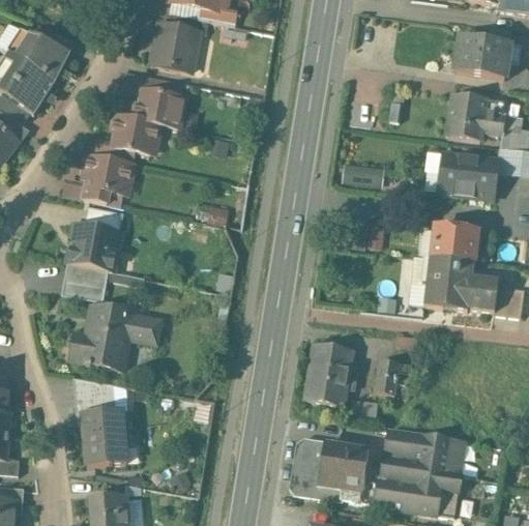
[(172,0),(172,3),(200,8),(219,11),(219,9),(221,4),(227,0),(172,0)]
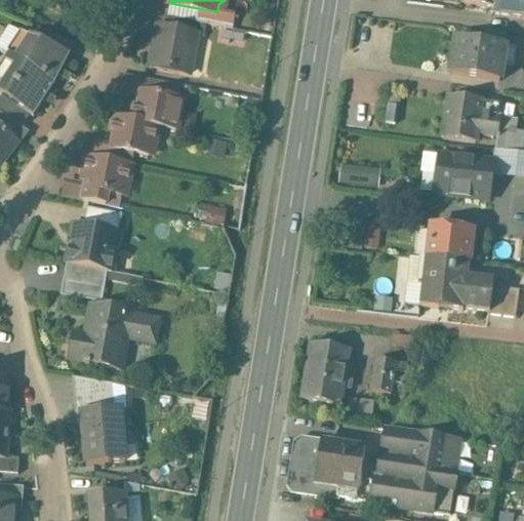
[(460,0),(460,1),(493,5),(493,4),(509,6),(508,11),(523,12),(523,0),(460,0)]
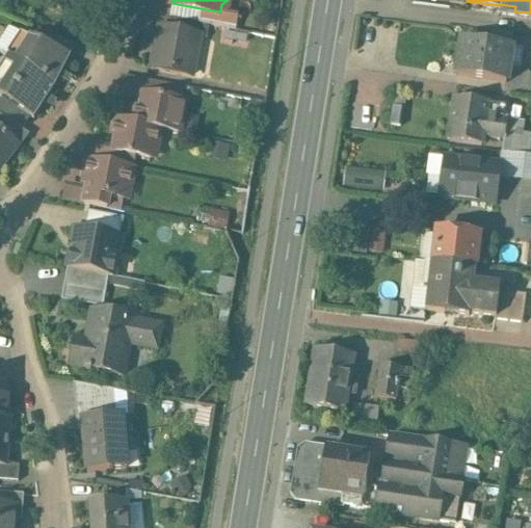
[(220,11),(201,8),(198,19),(210,21),(209,22),(235,27),(238,12),(220,9),(220,11)]
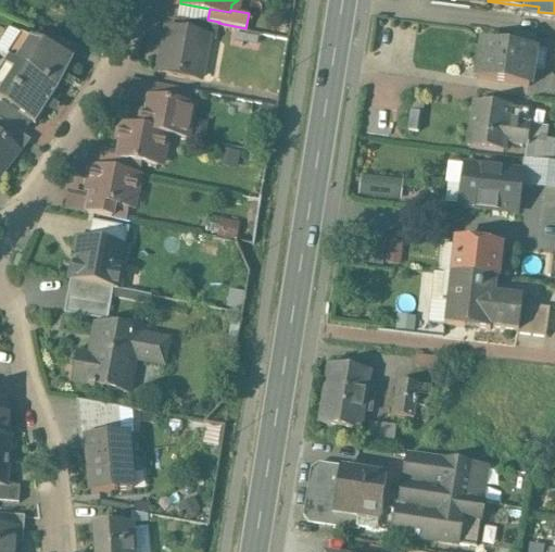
[(207,20),(180,15),(178,27),(207,34),(207,35),(216,37),(218,23),(219,22),(207,20)]
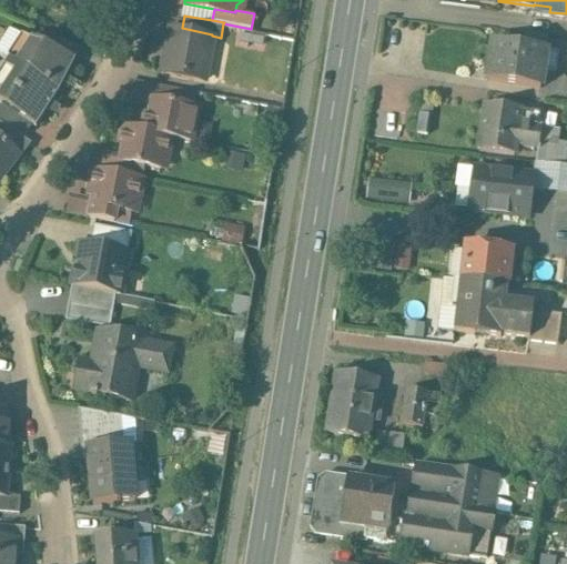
[(182,28),(171,27),(163,70),(204,78),(212,36),(212,34),(182,28)]
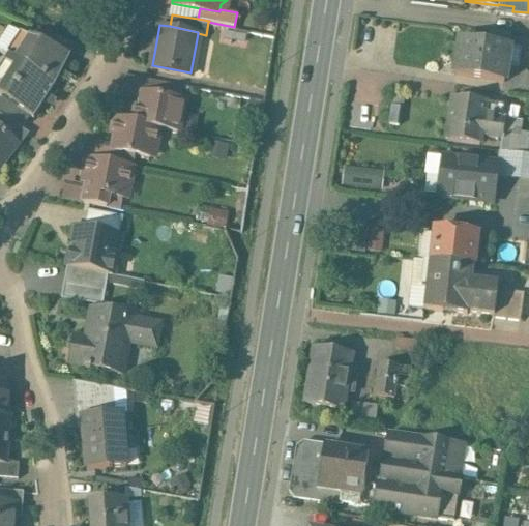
[(75,41),(48,29),(42,40),(69,53),(75,41)]
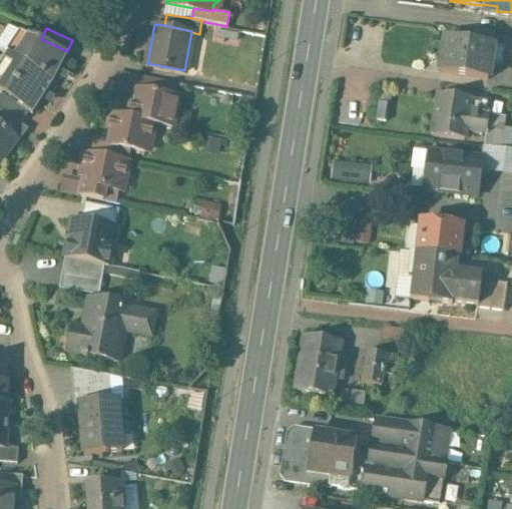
[(41,39),(24,31),(12,52),(8,49),(7,51),(8,52),(53,81),(59,73),(68,52),(67,51),(41,39)]
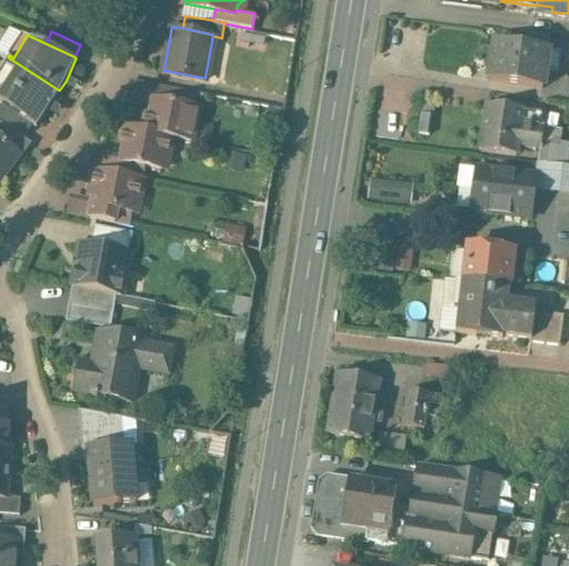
[(547,48),(494,40),(489,78),(542,86),(547,48)]
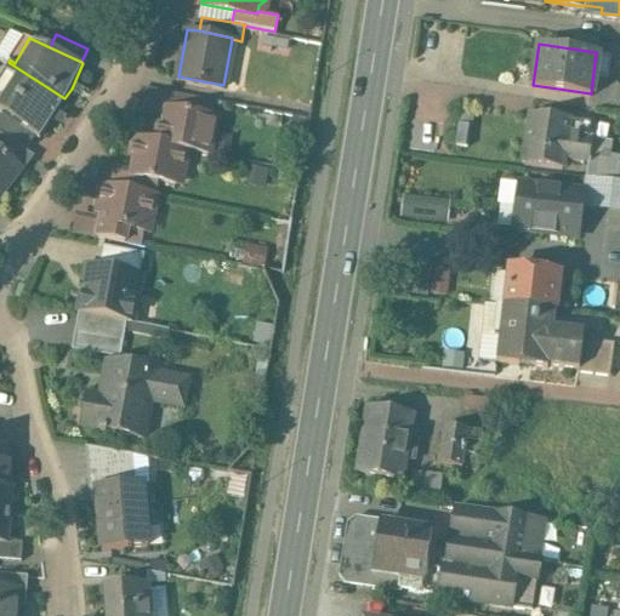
[(64,98),(10,63),(5,70),(3,69),(0,73),(0,110),(37,133),(40,136),(52,115),(64,98)]
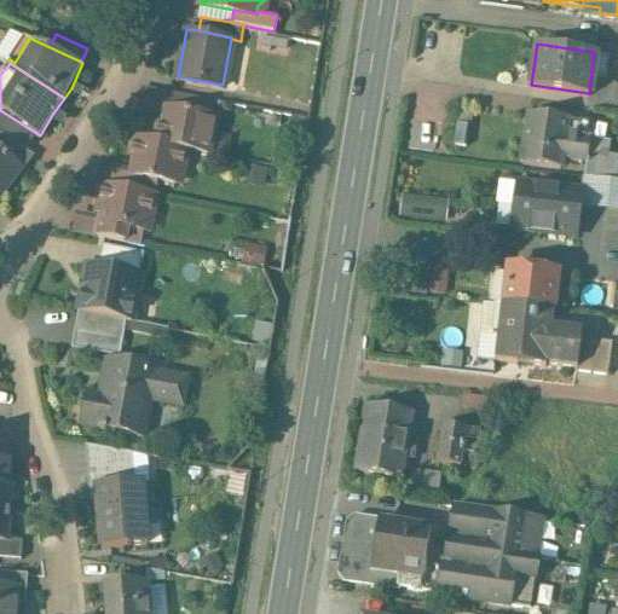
[(214,98),(165,88),(161,109),(167,109),(165,121),(159,126),(155,139),(186,145),(186,146),(208,150),(212,131),(208,126),(214,98)]
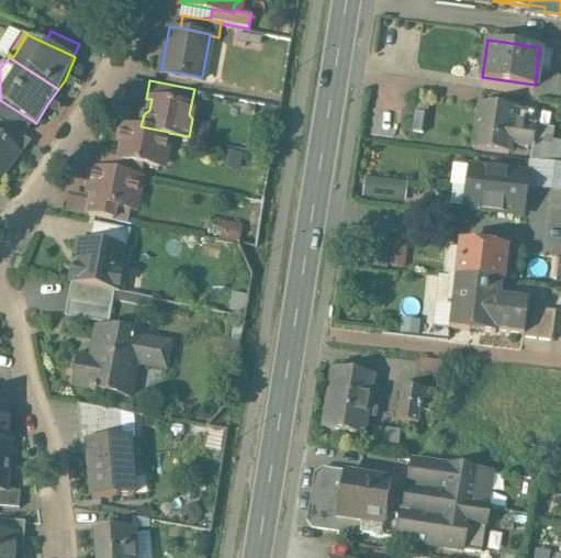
[(33,121),(0,100),(0,119),(24,135),(33,121)]
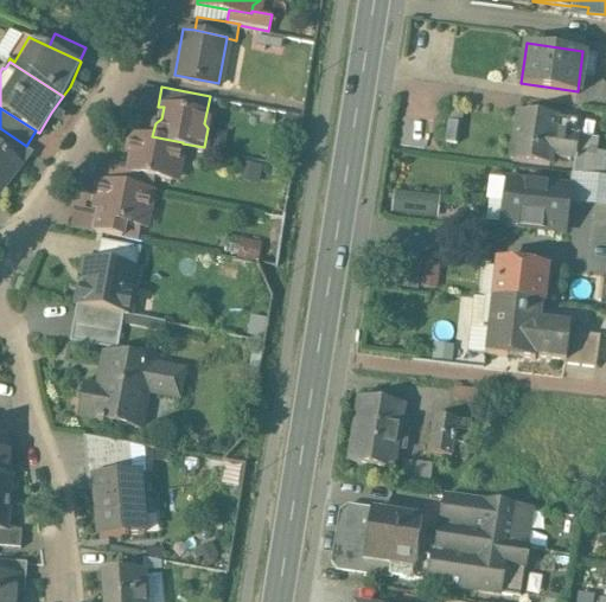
[(555,115),(518,110),(511,158),(549,162),(550,154),(574,155),(576,155),(579,133),(554,130),(555,115)]
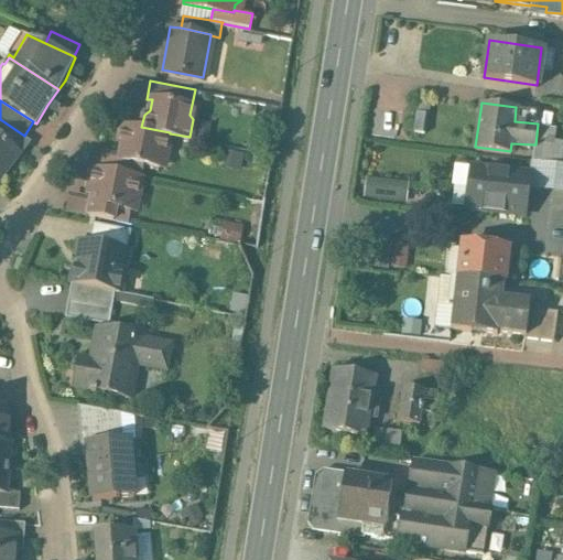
[(540,109),(516,107),(515,121),(538,124),(540,109)]
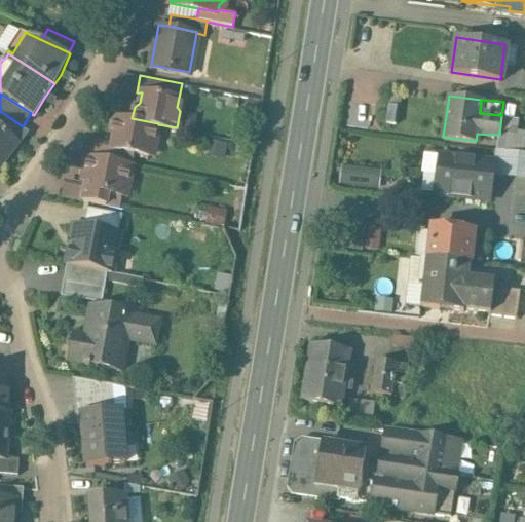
[(132,118),(114,114),(112,125),(115,131),(113,142),(109,141),(105,157),(132,162),(135,150),(148,153),(151,142),(155,139),(158,124),(158,123),(132,118)]
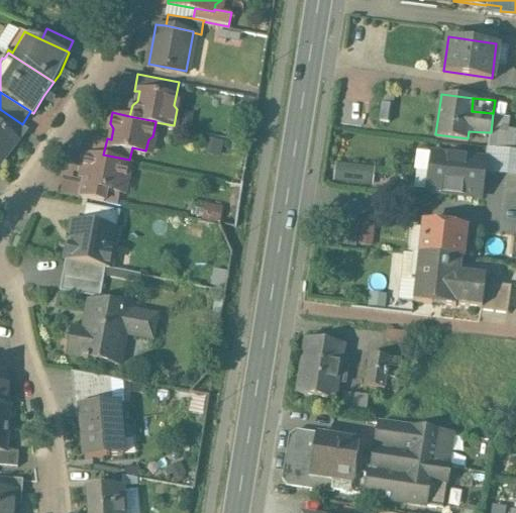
[(508,115),(493,113),(491,132),(489,132),(488,144),(504,146),(507,125),(508,115)]
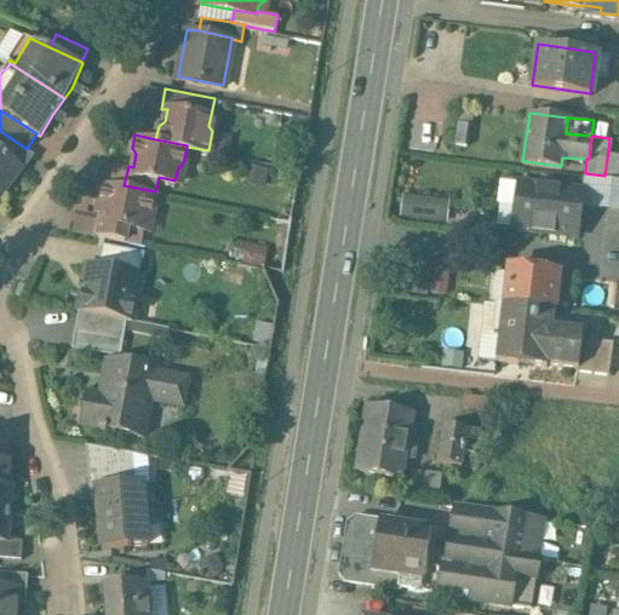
[(0,189),(19,164),(0,148),(0,189)]
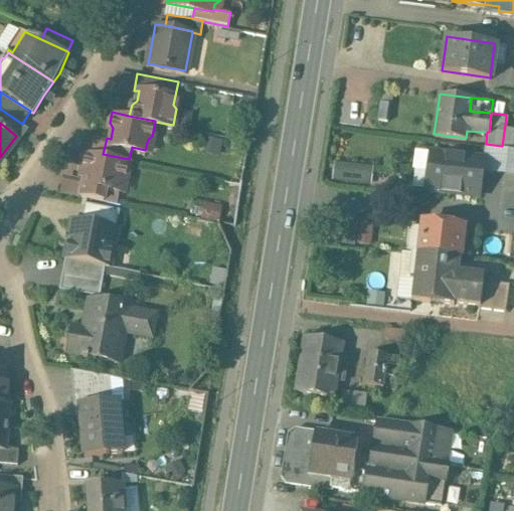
[(513,126),(505,125),(502,146),(513,147),(513,126)]
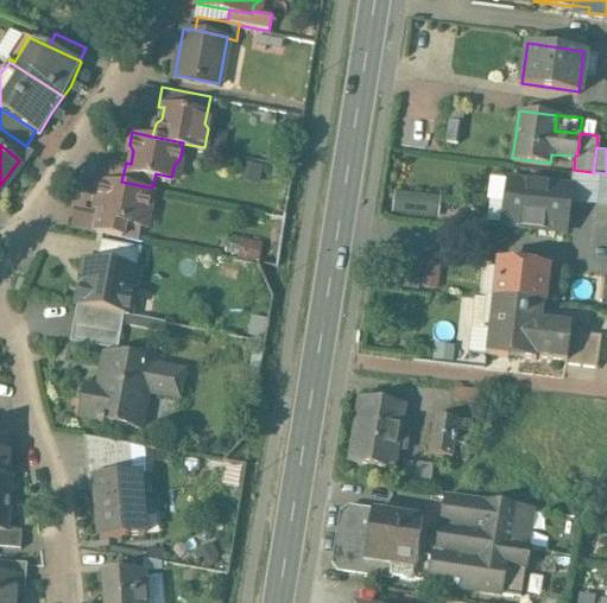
[(570,184),(509,177),(503,221),(564,228),(570,184)]
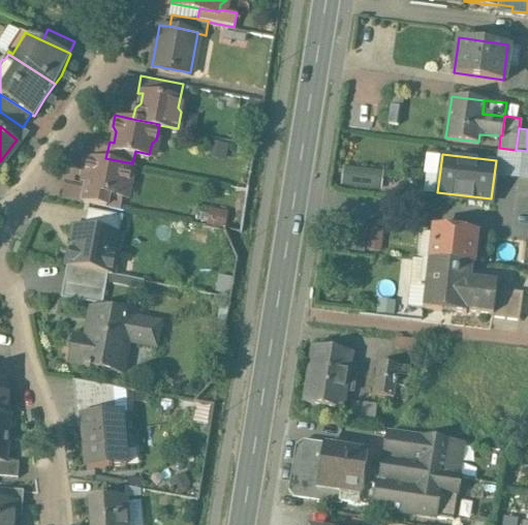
[(105,158),(88,155),(84,172),(89,173),(83,199),(120,207),(125,183),(130,180),(133,164),(132,163),(105,158)]
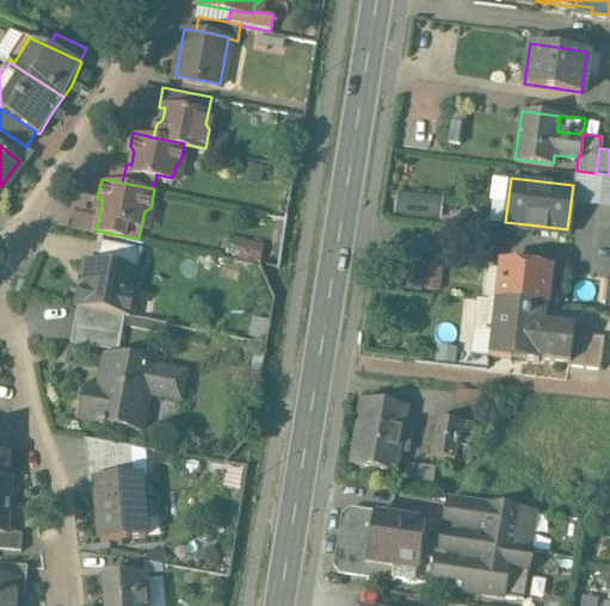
[(399,191),(399,211),(444,211),(445,192),(399,191)]
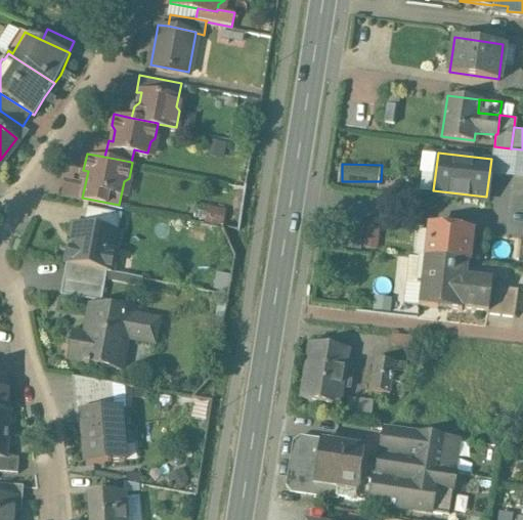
[(207,218),(225,221),(228,206),(210,203),(207,218)]
